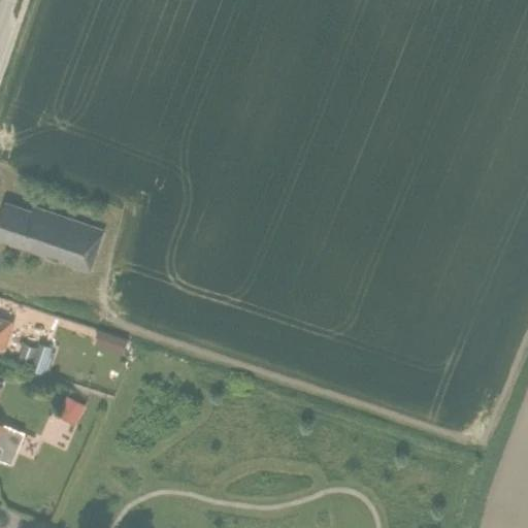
[(89,270),(103,230),(32,205),(30,211),(3,203),(0,211),(0,235),(10,239),(9,243),(89,270)]
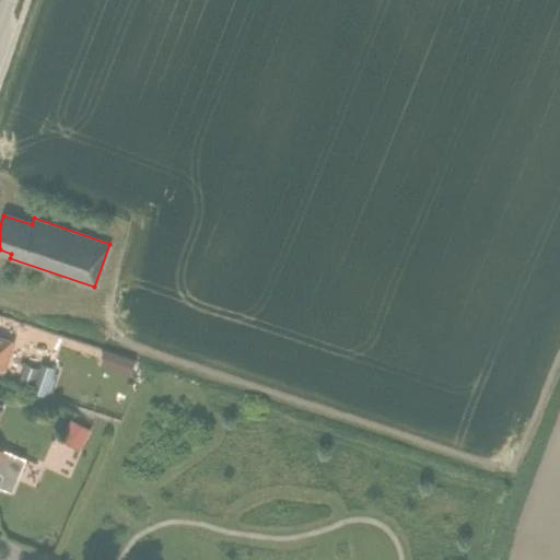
[(0,369),(3,371),(13,341),(0,337),(0,369)]
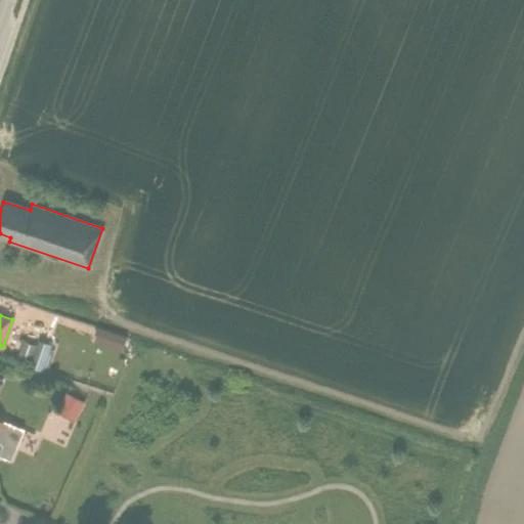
[(124,342),(126,338),(126,336),(113,332),(107,346),(121,350),(124,342)]
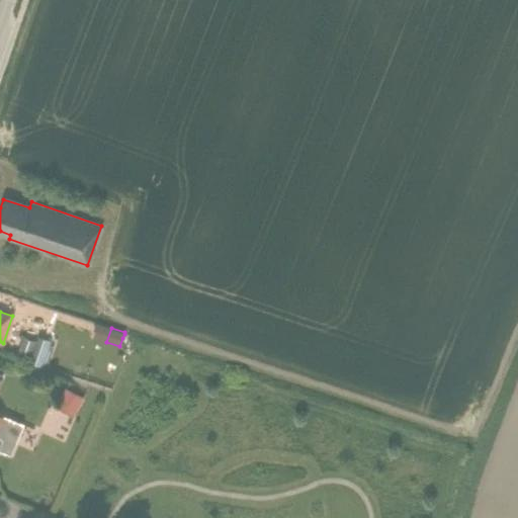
[(41,367),(50,341),(36,336),(35,340),(21,336),(15,356),(28,360),(27,362),(41,367)]
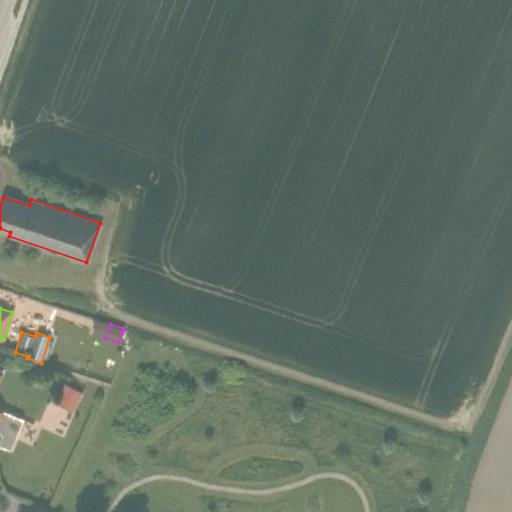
[(0,433),(1,434),(0,435),(0,446),(8,450),(21,420),(2,412),(3,410),(0,409),(0,378),(3,371),(0,369),(0,433)]
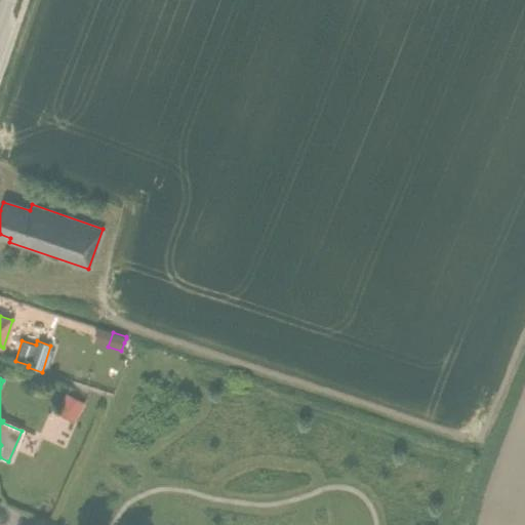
[(65,393),(55,411),(73,421),(83,403),(65,393)]
